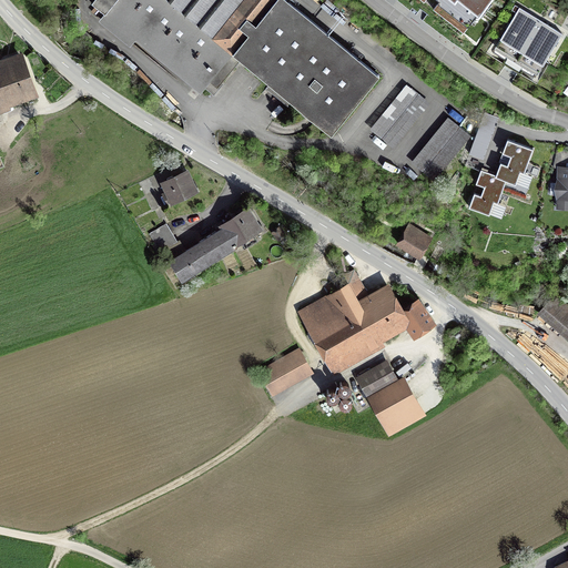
[(91,0),(91,1),(104,11),(98,19),(130,44),(135,38),(202,90),(204,87),(213,93),(235,66),(236,67),(243,59),(333,130),(379,70),(291,0),(91,0)]
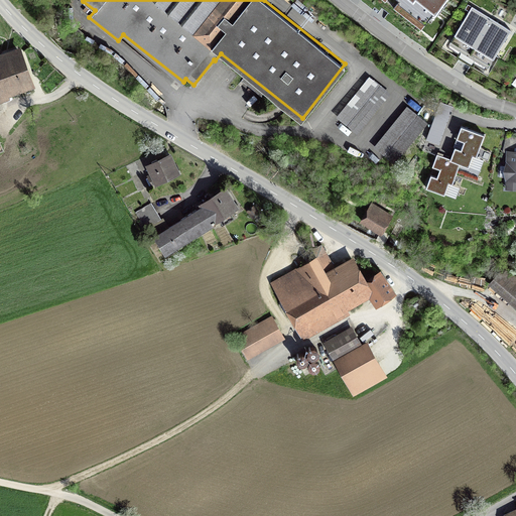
[(442,0),(385,0),(386,1),(386,0),(397,0),(398,1),(393,6),(420,28),(442,0)]
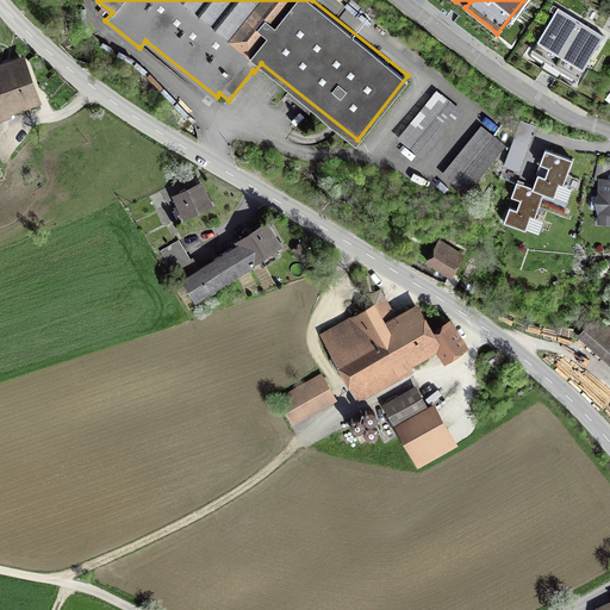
[(604,35),(553,4),(549,10),(554,12),(541,32),(530,50),(578,78),(589,61),(604,35)]
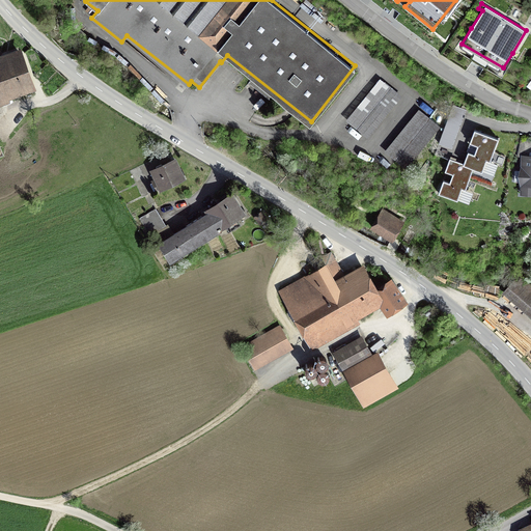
[(0,104),(10,101),(9,99),(36,88),(21,46),(0,53),(0,104)]
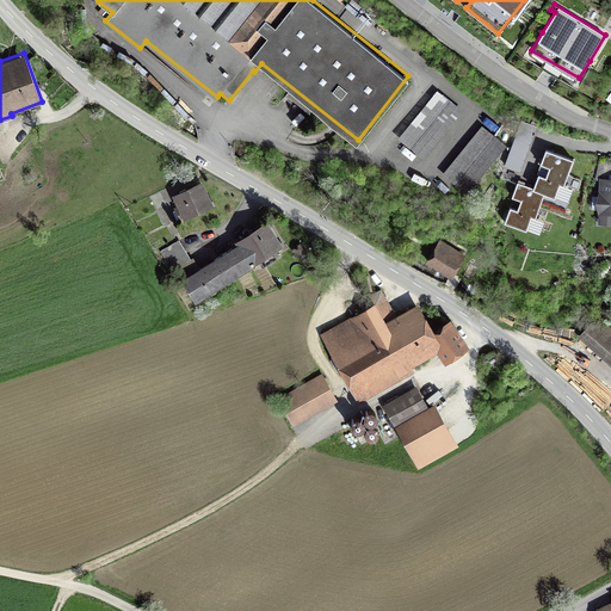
[(463,109),(438,88),(397,137),(423,158),(463,109)]
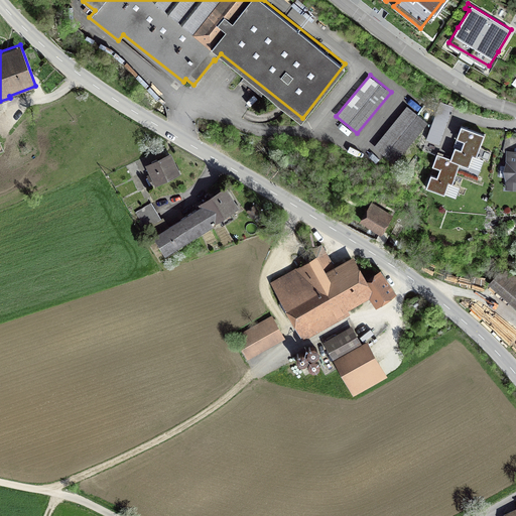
[(426,139),(439,143),(453,105),(440,101),(426,139)]
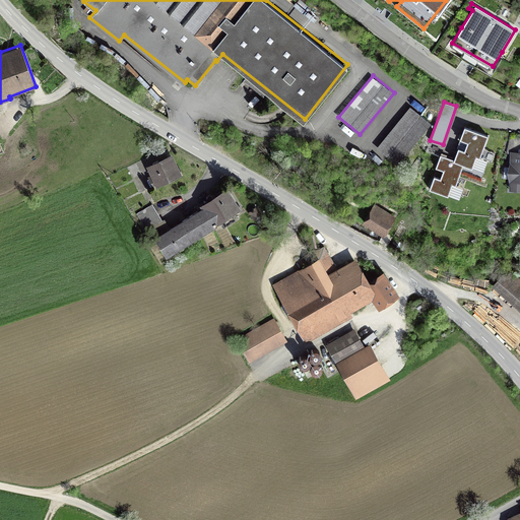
[(432,123),(410,105),(376,147),(393,161),(398,166),(432,123)]
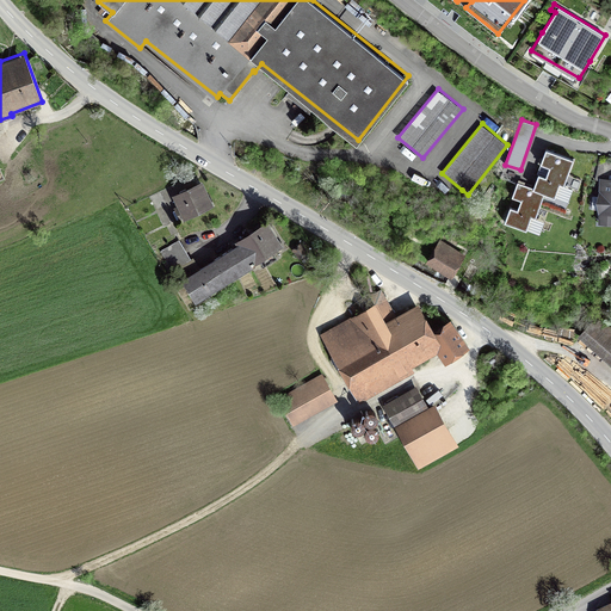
[(574,159),(545,148),(541,162),(543,164),(549,166),(545,174),(538,172),(532,187),(523,184),(518,181),(512,196),(520,199),(517,208),(510,205),(504,221),(526,229),(532,216),(536,217),(545,192),(555,196),(560,183),(565,185),(574,159)]
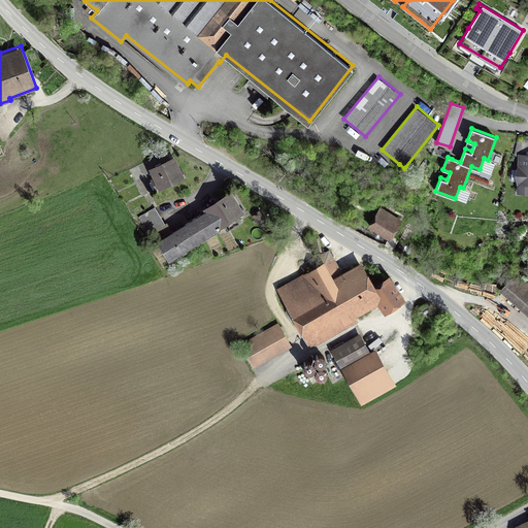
[(527,155),(520,155),(518,191),(527,191),(527,155)]
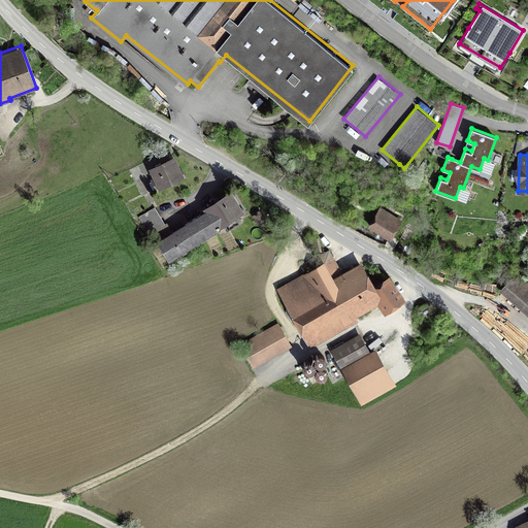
[(174,158),(152,168),(156,176),(151,178),(156,189),(183,176),(174,158)]
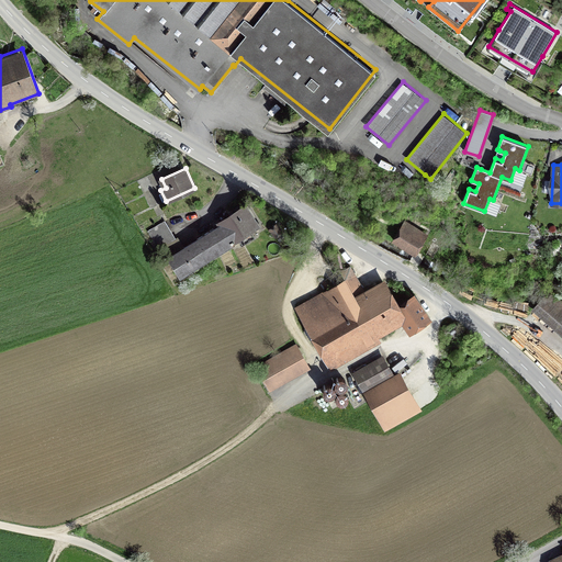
[(216,221),(217,224),(232,246),(234,245),(233,244),(236,242),(239,245),(240,244),(242,245),(255,236),(251,231),(260,225),(246,202),(216,221)]
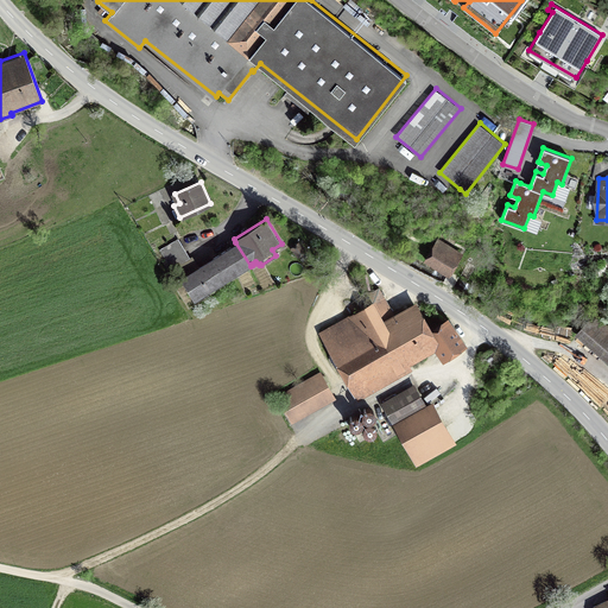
[(178,238),(159,249),(171,268),(190,257),(178,238)]
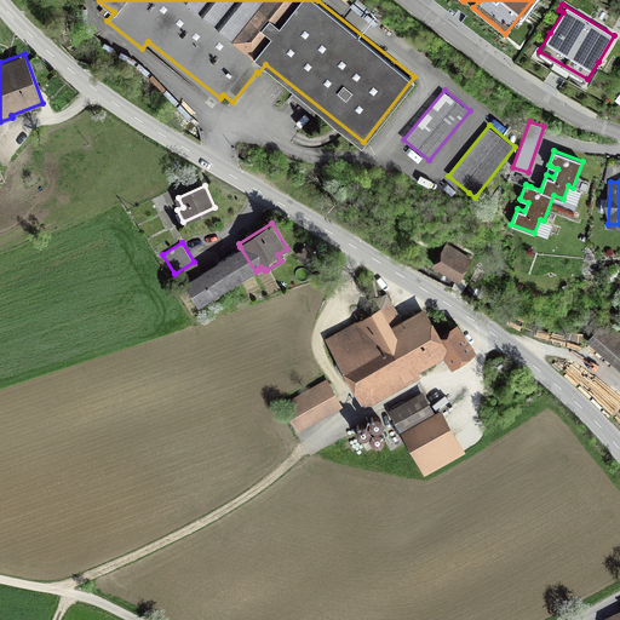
[(472,258),(446,242),(432,265),(459,281),(472,258)]
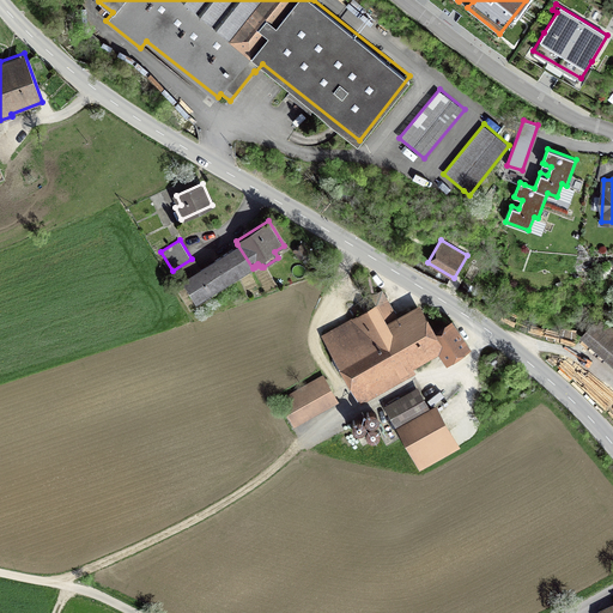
[(253,268),(237,244),(182,279),(196,303),(253,268)]
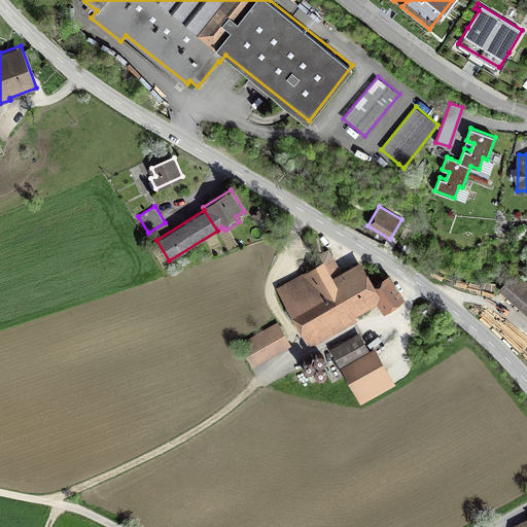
[(254,215),(258,220),(265,216),(259,210),(254,215)]
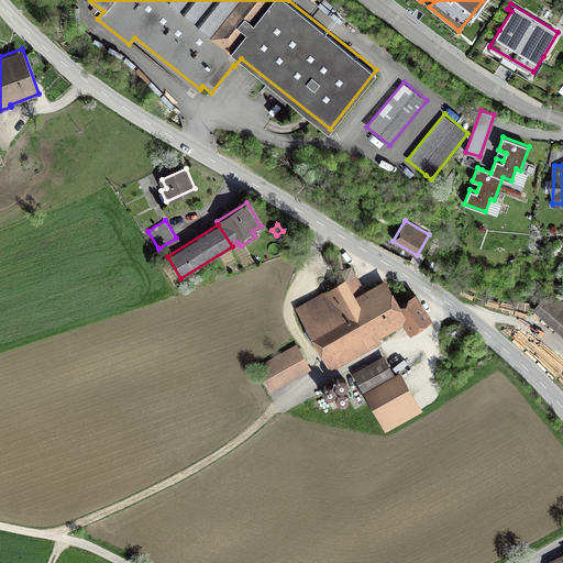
[(379,337),(403,323),(407,313),(400,301),(386,278),(365,289),(351,265),(337,272),(341,279),(295,307),(330,371),(383,341),(379,337)]
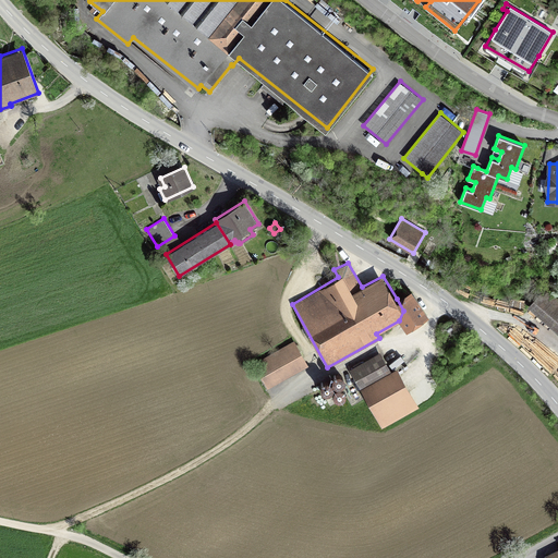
[(412,290),(397,299),(403,311),(399,320),(407,331),(429,315),(412,290)]
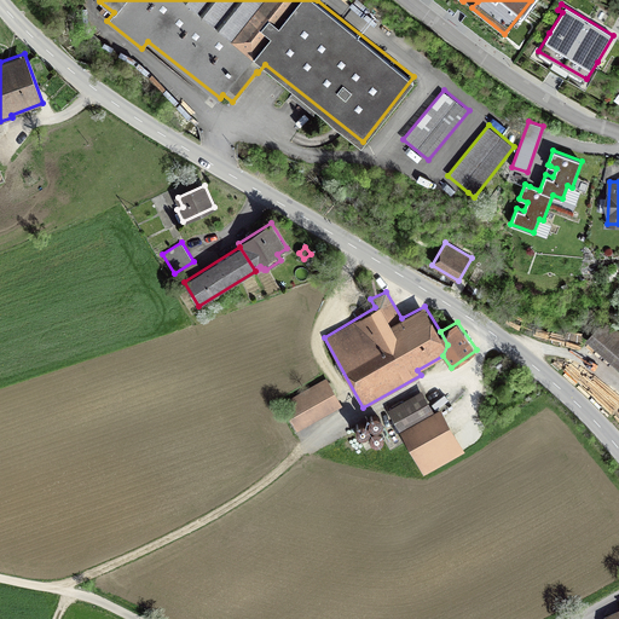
[(600,327),(590,339),(618,364),(618,329),(613,330),(607,325),(602,329),(600,327)]
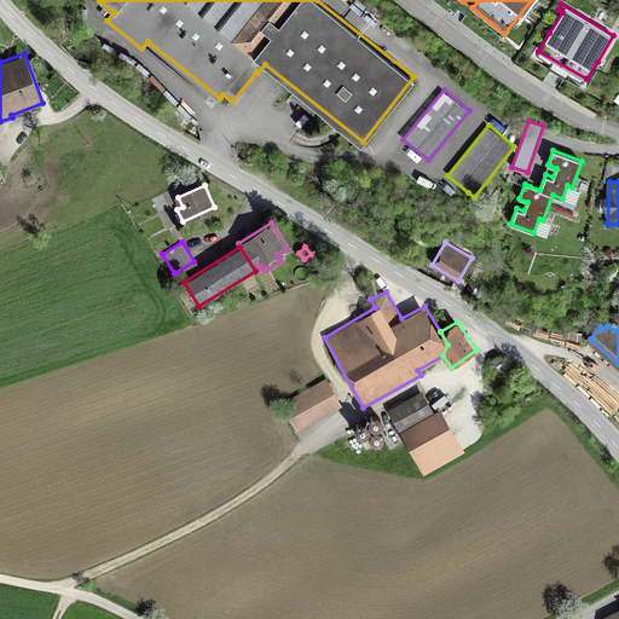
[(342,405),(327,377),(282,403),(298,431),(342,405)]
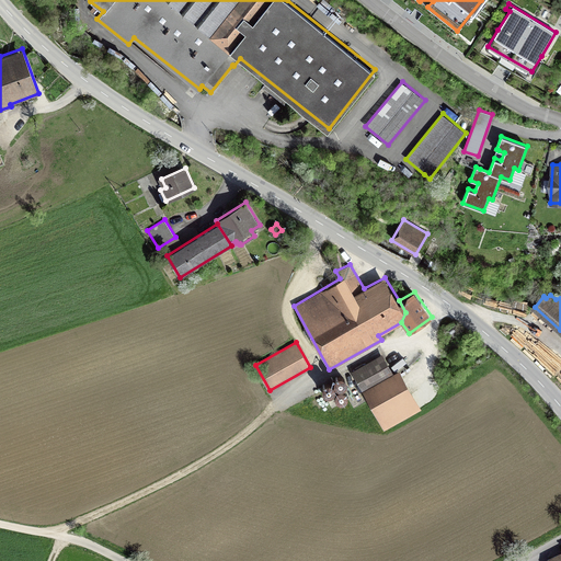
[(351,370),(362,390),(393,373),(382,353),(351,370)]
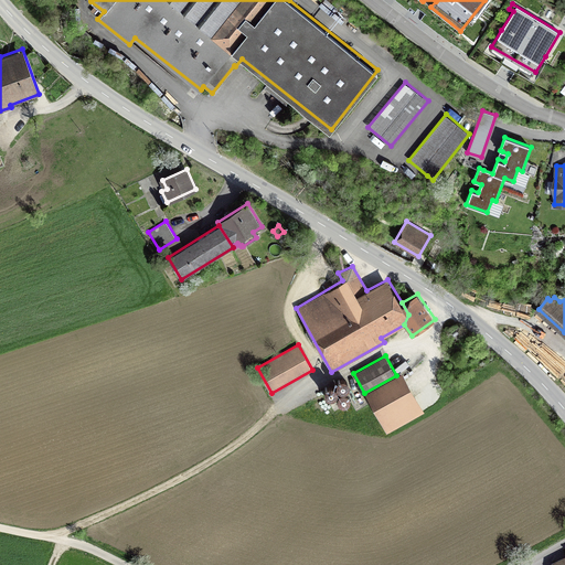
[(425,412),(402,372),(396,375),(364,393),(387,433),(425,412)]
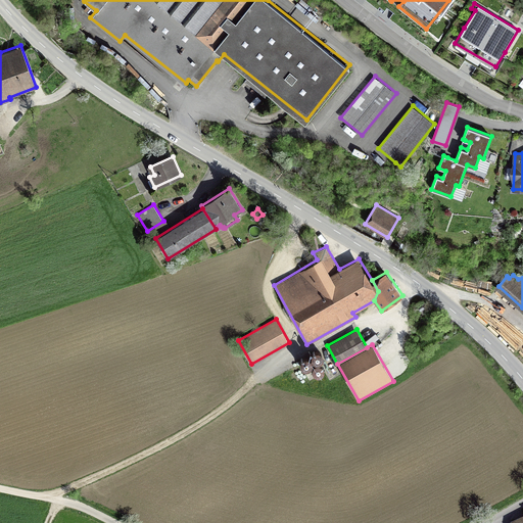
All buildings are outlined.
